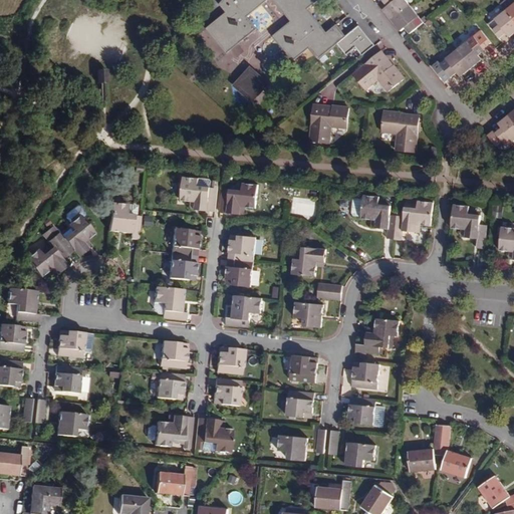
[(224,0),(220,5),(227,13),(206,29),(227,55),(258,30),(248,18),(270,0),(273,0),(292,22),(273,37),(294,62),(310,49),(319,60),(339,45),(347,56),(357,49),(363,56),(376,46),(359,25),(350,33),(352,35),(349,38),(347,35),(338,24),(328,32),(308,9),(318,1),(317,0),(224,0)]
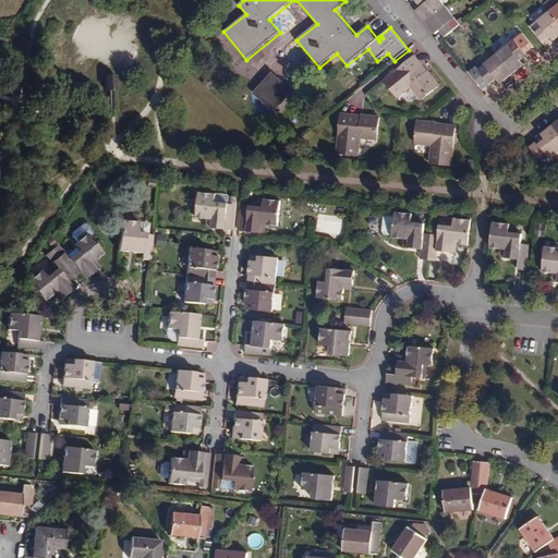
[(421,0),(419,0),(416,2),(422,9),(426,5),(421,0)]
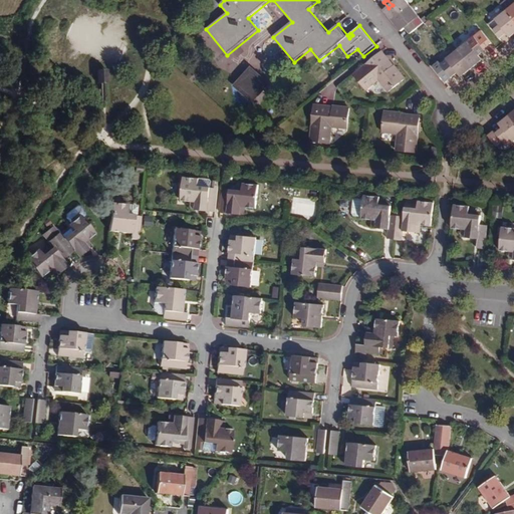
[(393,21),(412,6),(406,0),(388,0),(393,5),(389,8),(384,11),(393,21)]
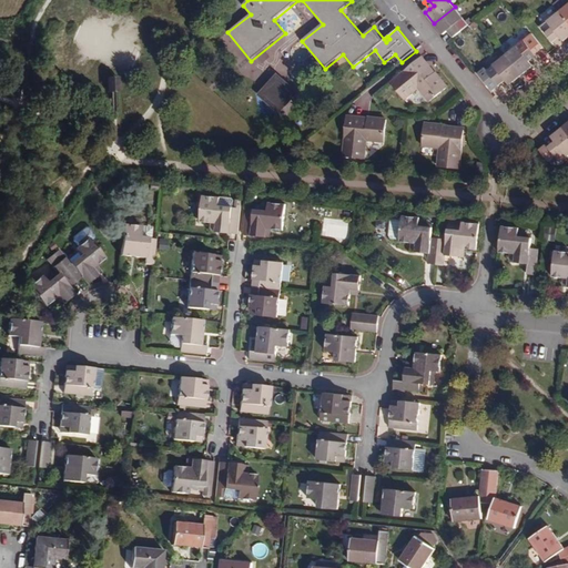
[(567,0),(557,10),(567,23),(567,0)]
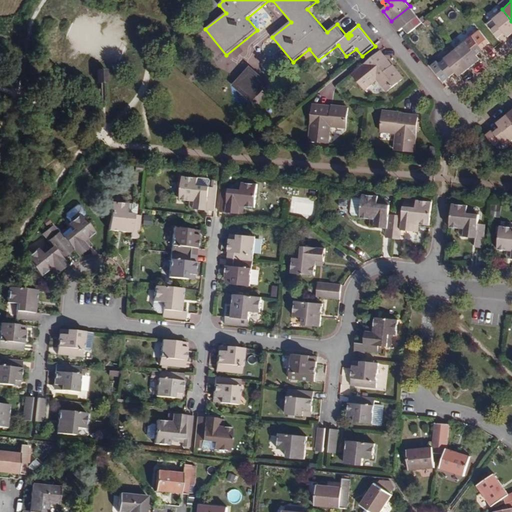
[(410,6),(391,21),(400,32),(404,29),(407,26),(413,32),(423,23),(410,6)]
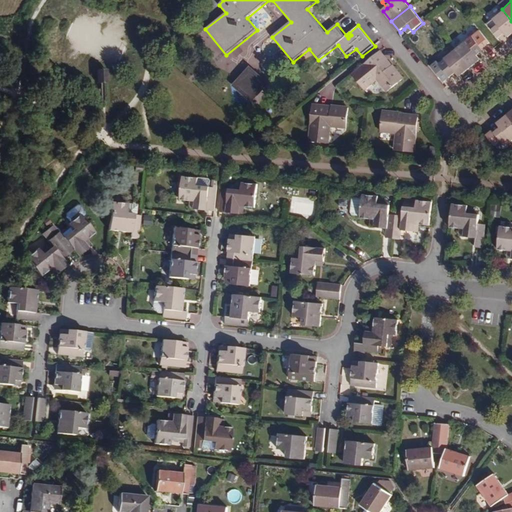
[(507,38),(511,33),(511,21),(502,9),(484,24),(494,35),(500,30),(503,33),(507,38)]
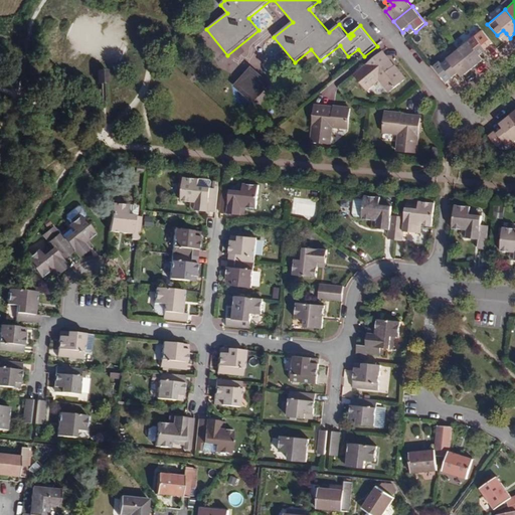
[(411,35),(415,32),(409,26),(406,29),(411,35)]
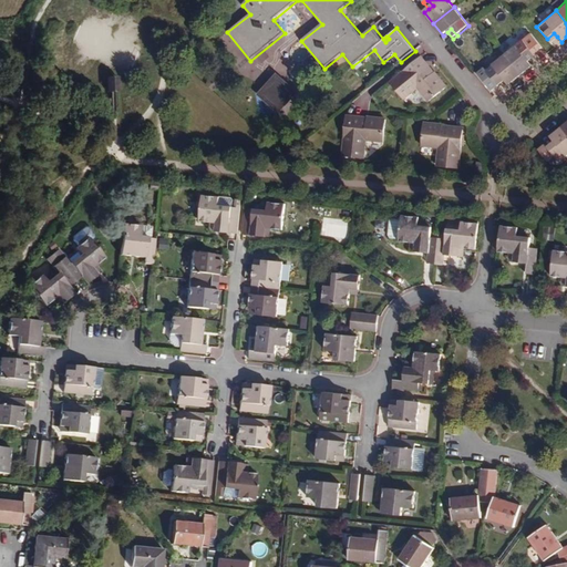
[(547,39),(549,42),(557,37),(554,33),(547,39)]
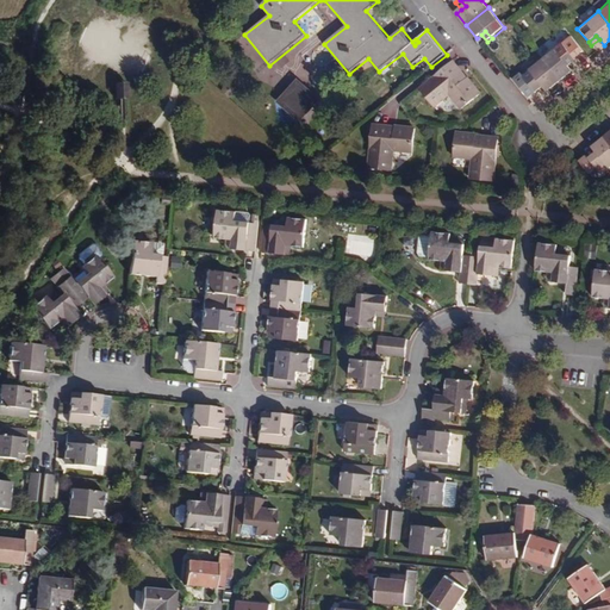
[(540,58),(558,82),(572,72),(567,66),(564,62),(571,57),(559,43),(540,58)]
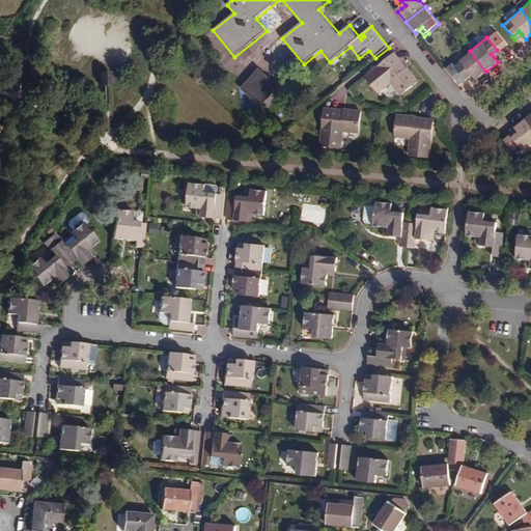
[(475,80),(485,72),(470,51),(451,66),(462,78),(469,73),(471,76),(475,80)]
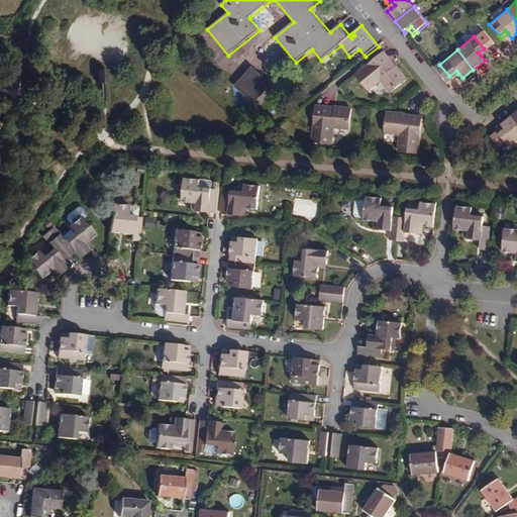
[(396,67),(384,52),(382,54),(394,68),(396,67)]
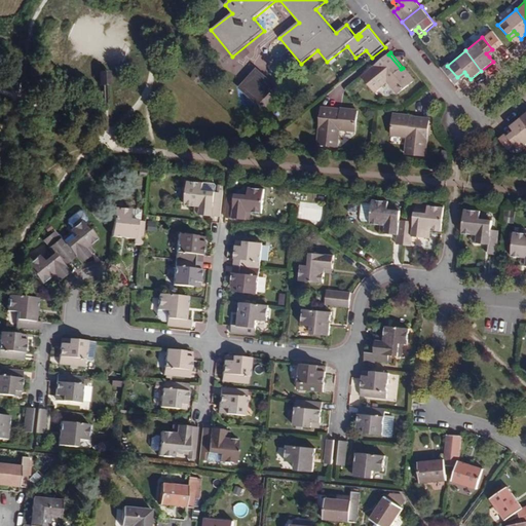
[(414,81),(403,68),(401,69),(388,54),(362,76),(375,94),(389,82),(398,94),(414,81)]
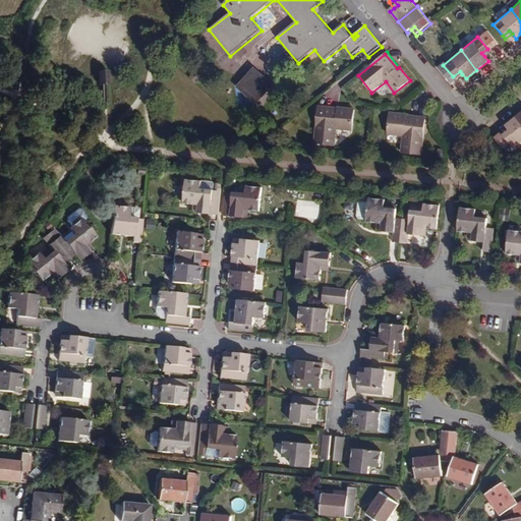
[(275,85),(254,67),(236,87),(256,105),(275,85)]
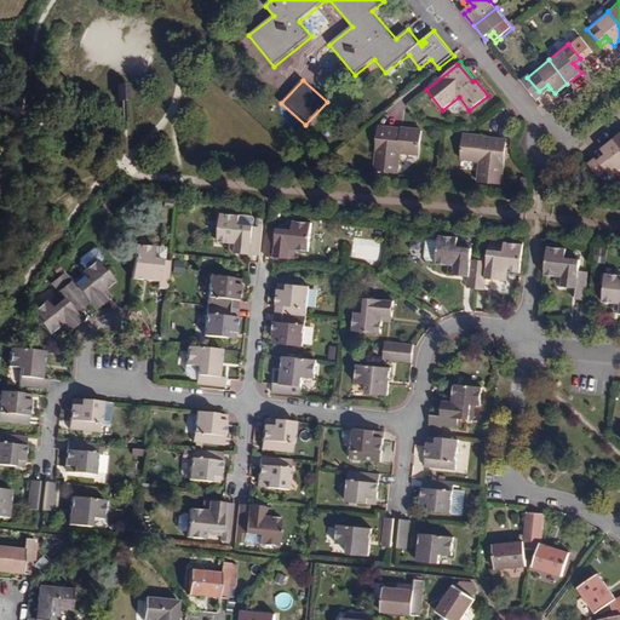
[(128,99),(128,82),(115,84),(115,101),(128,99)]
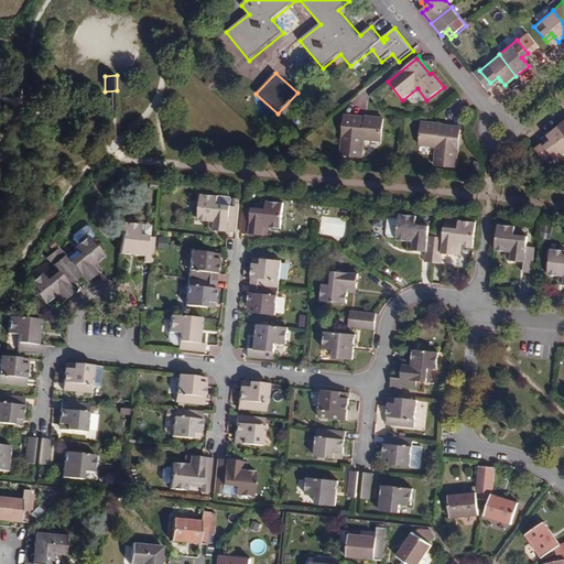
[(494,86),(500,80),(498,77),(490,83),(494,86)]
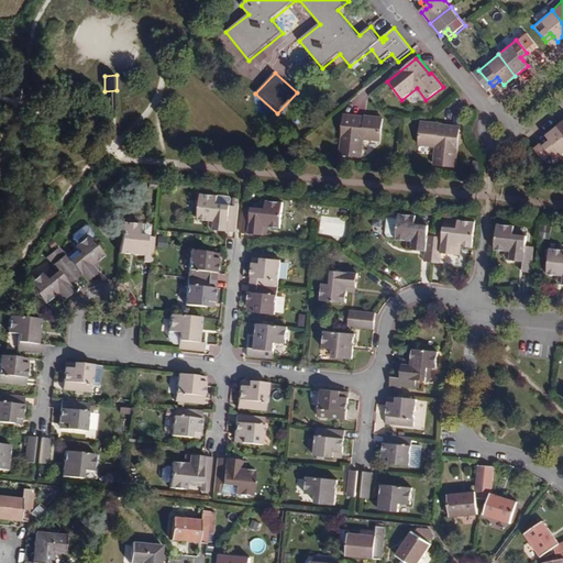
[(384,120),(367,118),(366,121),(344,118),(341,156),(363,158),(365,141),(382,142),(384,120)]
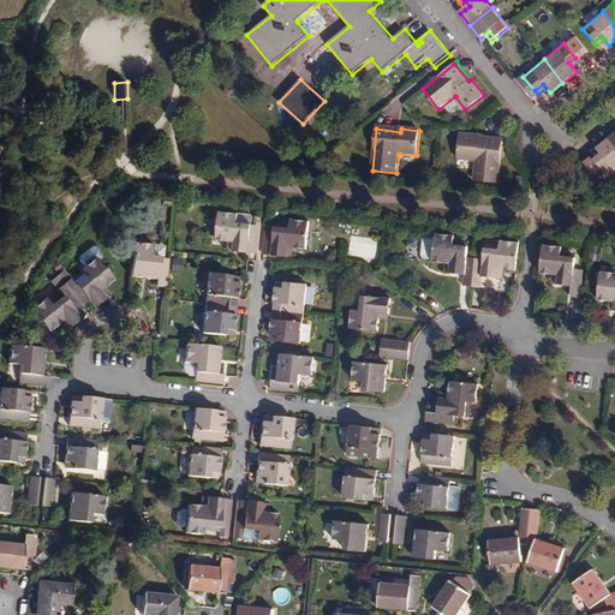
[(503,138),(460,133),(457,159),(476,160),(475,179),(499,181),(503,138)]
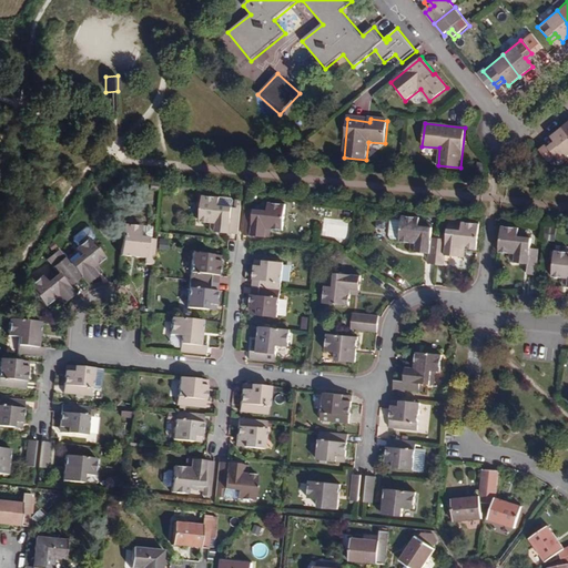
[(567,155),(567,131),(564,125),(553,134),(556,139),(559,143),(551,149),(563,161),(567,155)]
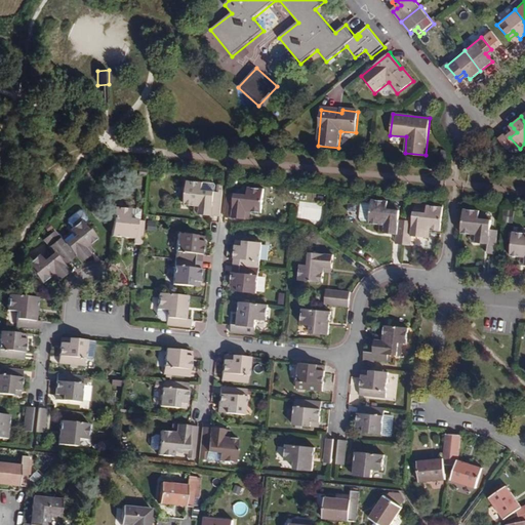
[(517,132),(514,128),(508,134),(510,137),(517,132)]
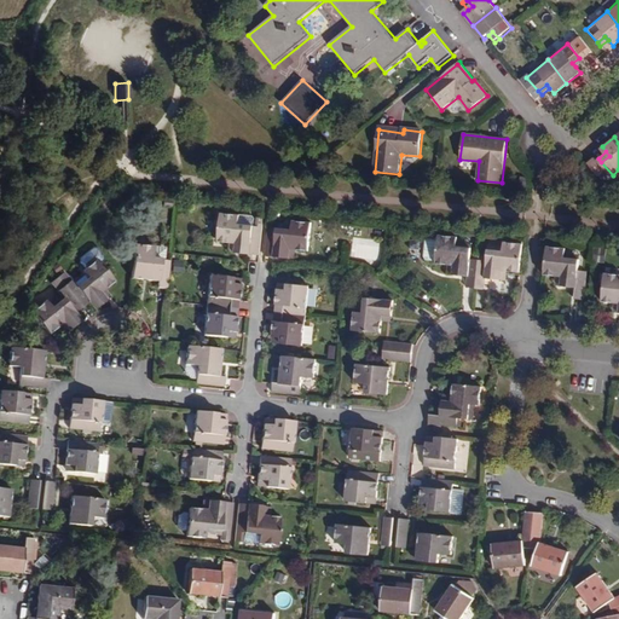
[(217,242),(230,243),(235,243),(235,254),(259,255),(262,219),(259,219),(258,226),(253,226),(238,224),(237,224),(238,215),(220,213),(217,242)]
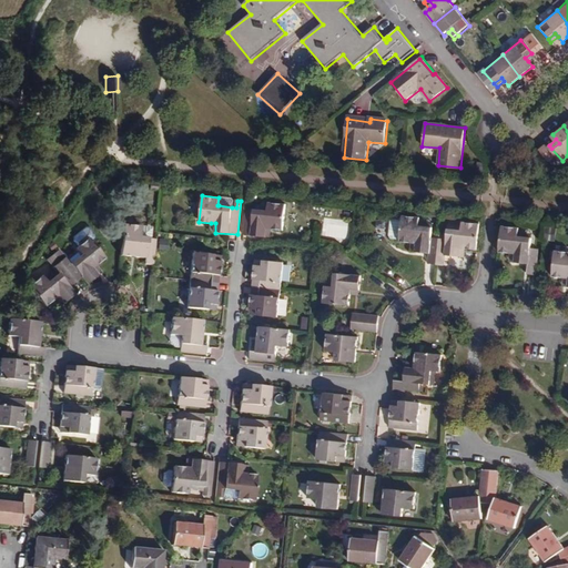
[(219,205),(232,208),(233,199),(219,198),(217,205),(219,205)]
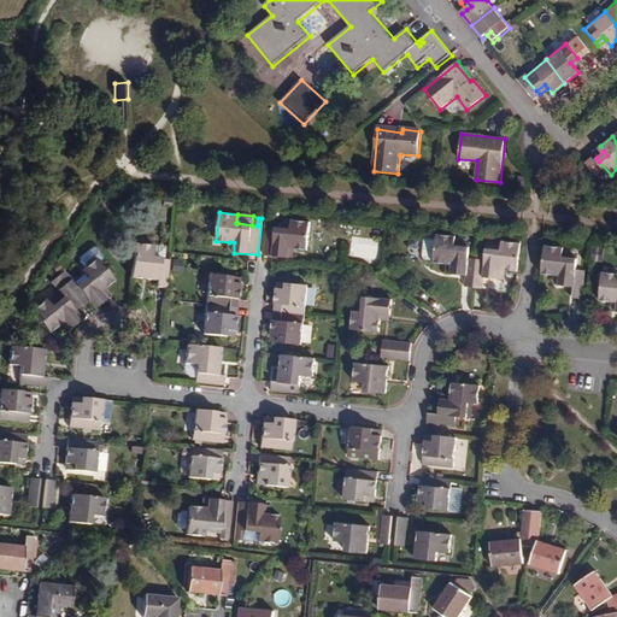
[(265,256),(289,259),(291,248),(297,250),(310,251),(312,222),(292,219),(292,224),(292,229),(277,228),(268,227),(265,256)]
